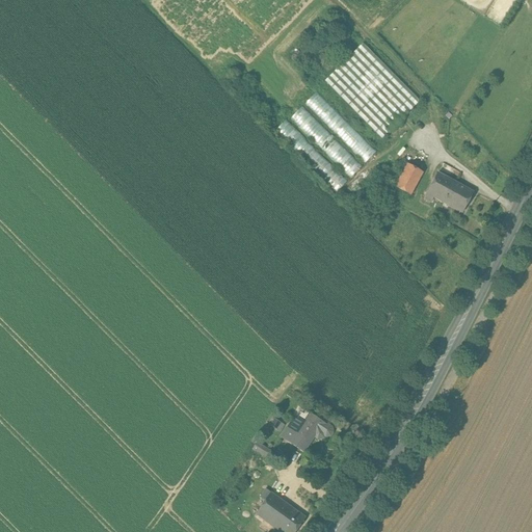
[(381,139),(419,102),(363,45),(324,82),(381,139)]
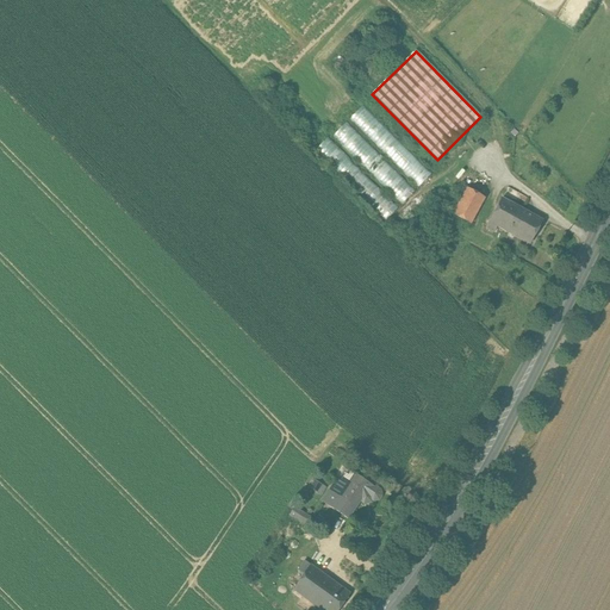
[(418,188),(433,174),(363,105),(349,119),(418,188)]
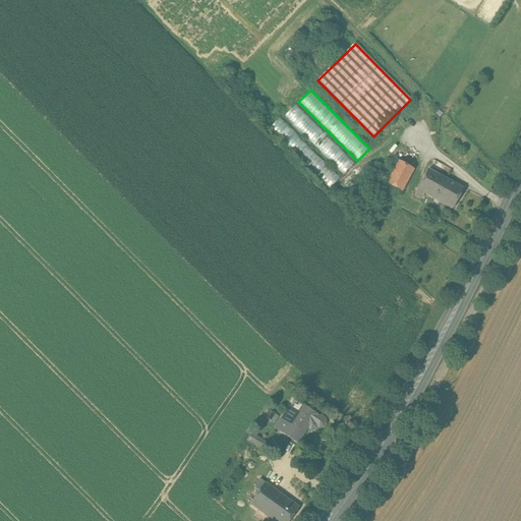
[(343,175),(355,163),(296,104),(284,116),(343,175)]
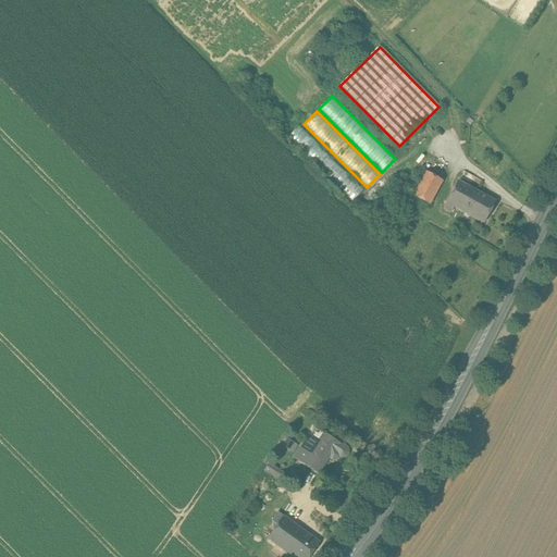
[(351,202),(364,189),(300,125),(287,139),(351,202)]
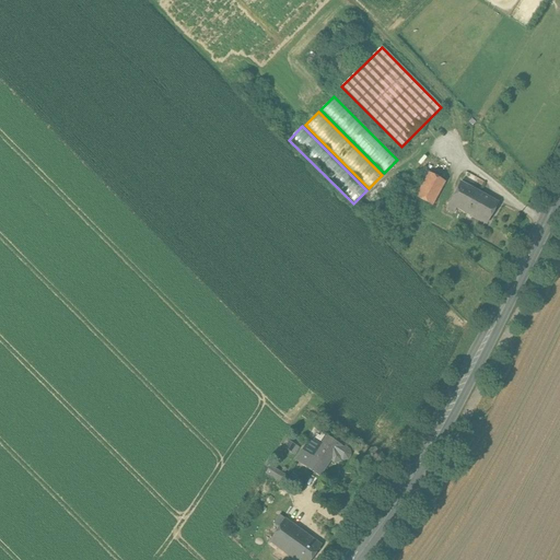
[(445,182),(429,173),(416,197),(432,207),(445,182)]
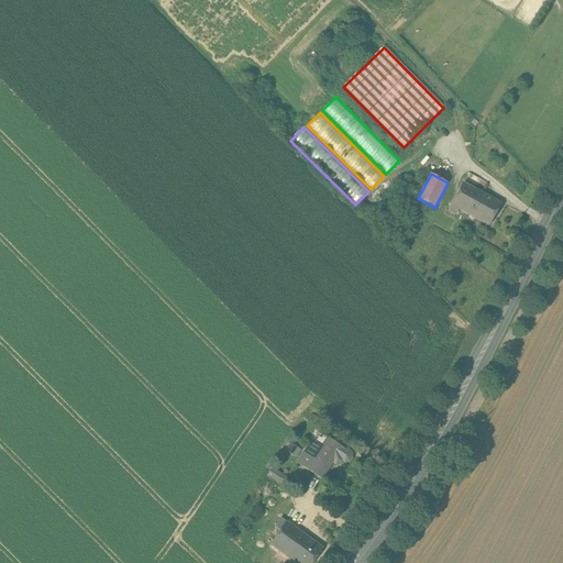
[(483,194),(463,184),(451,205),(459,209),(471,216),(483,194)]
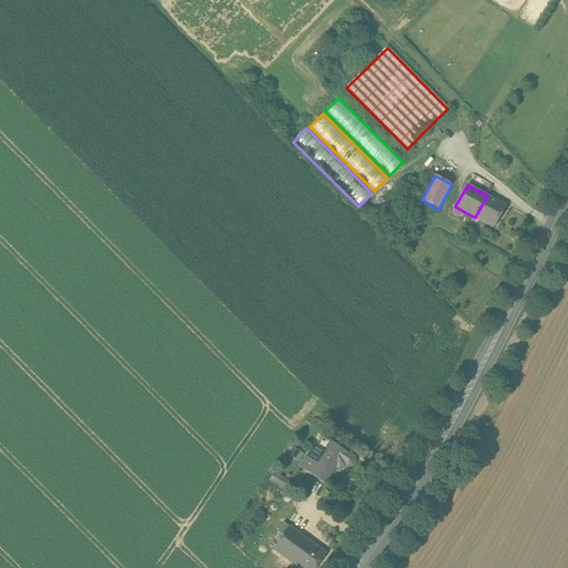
[(506,205),(487,195),(475,217),(494,227),(506,205)]
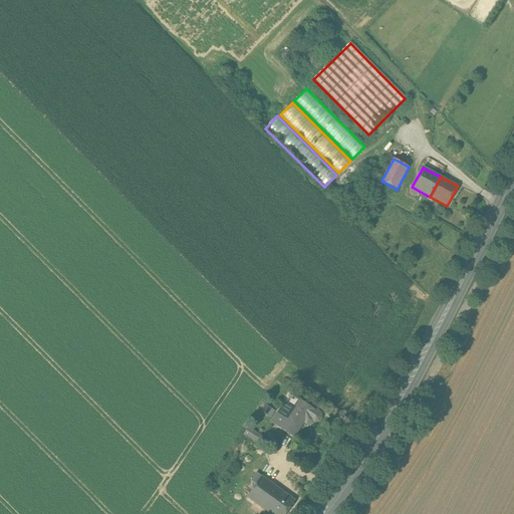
[(419,191),(412,187),(410,192),(417,196),(419,191)]
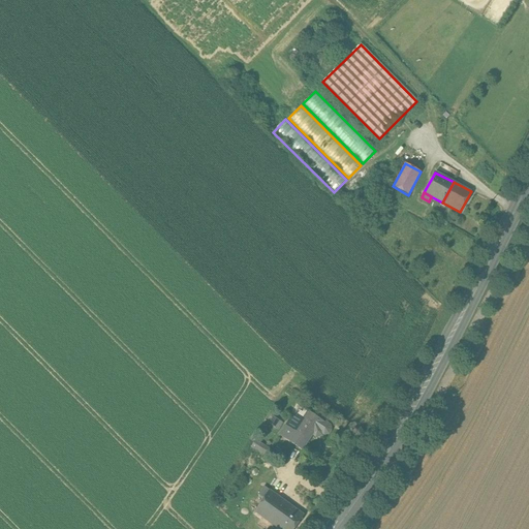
[(304,409),(291,429),(294,431),(303,418),(305,419),(309,412),(304,409)]
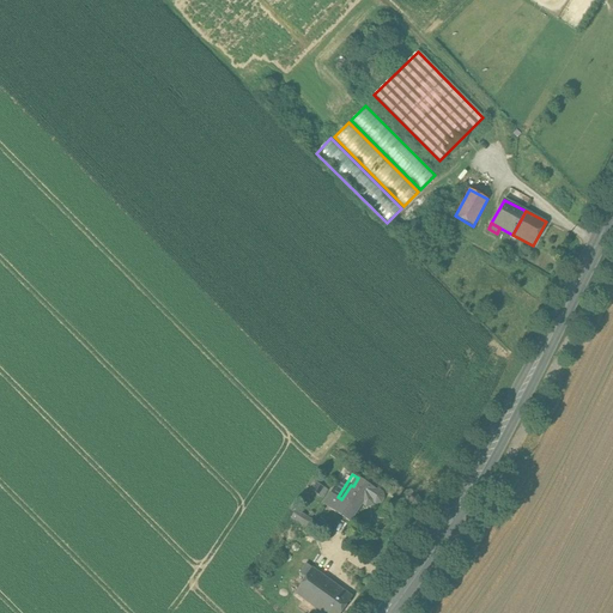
[(353,486),(351,485),(341,499),(338,497),(332,493),(325,505),(350,522),(366,497),(370,499),(376,491),(358,478),(353,486)]
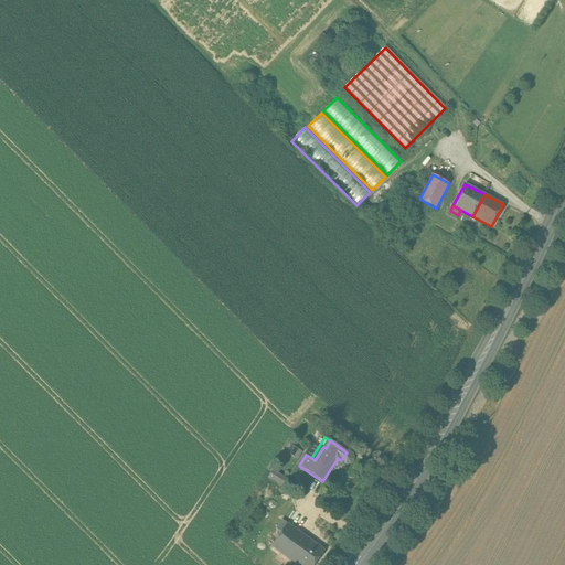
[(296,461),(301,450),(292,445),(287,457),(296,461)]
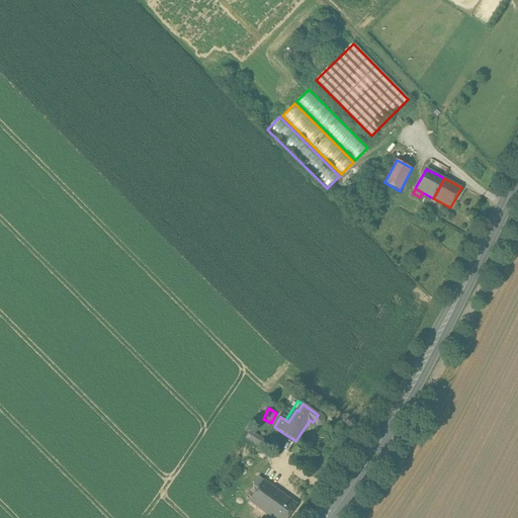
[(265,441),(250,431),(246,438),(261,447),(265,441)]
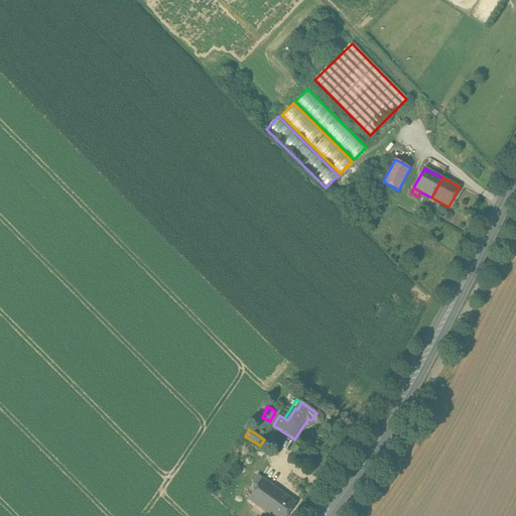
[(286,515),(296,502),(262,478),(248,499),(270,515),(286,515)]
